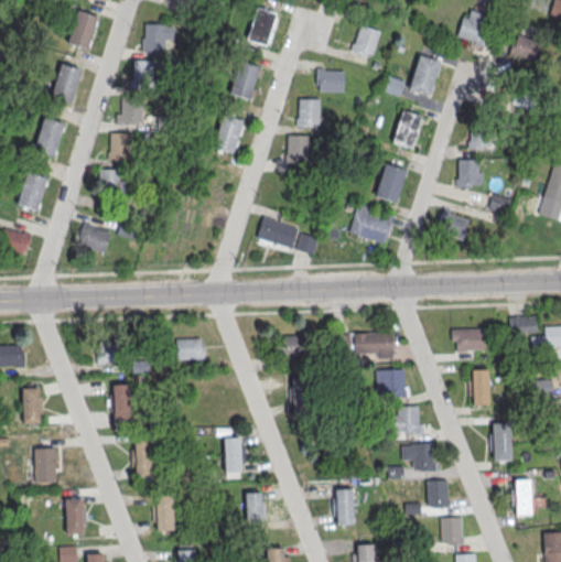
[(257,8),(279,14),(268,47),(246,41),(257,8)]
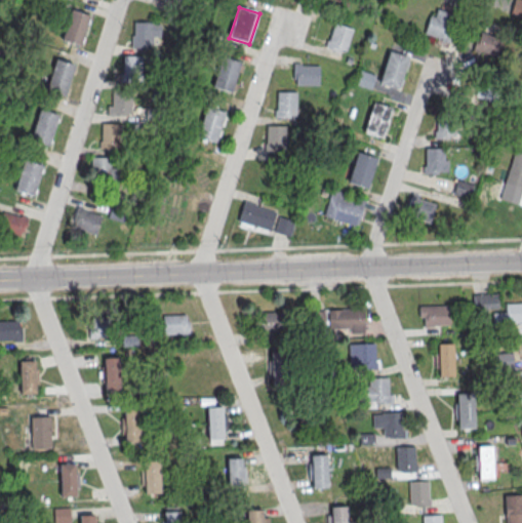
[(428,36),(450,43),(458,16),(436,9),(428,36)]
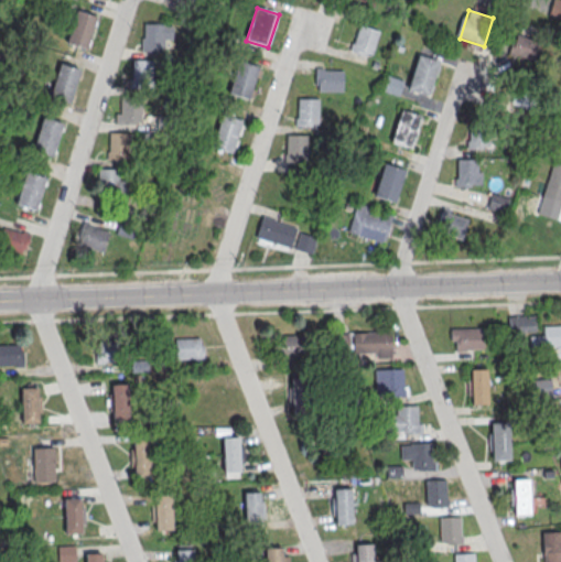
[(78,11),(100,18),(89,51),(68,44),(78,11)]
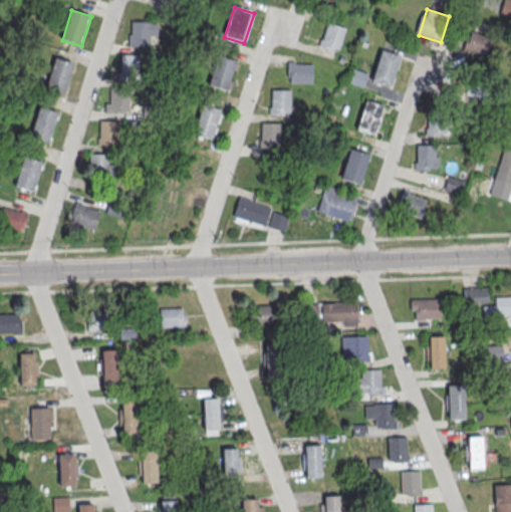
[(162,23),(132,23),(132,47),(162,47),(162,23)]
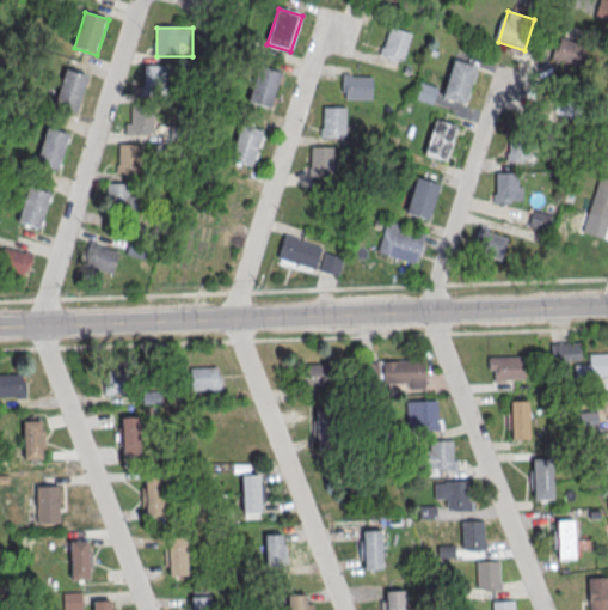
[(382,59),(405,66),(415,35),(392,28),(382,59)]
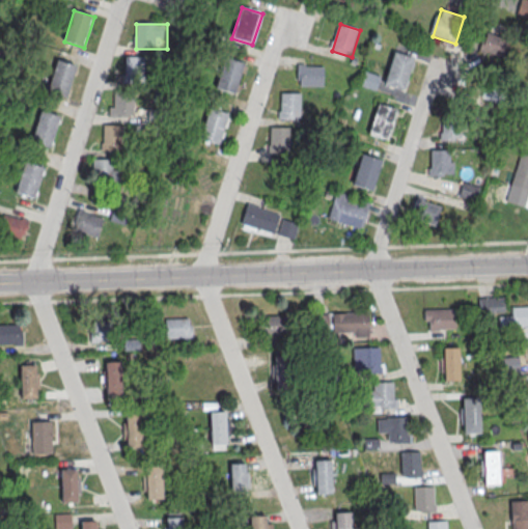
[(507,61),(515,43),(488,31),(480,50),(507,61)]
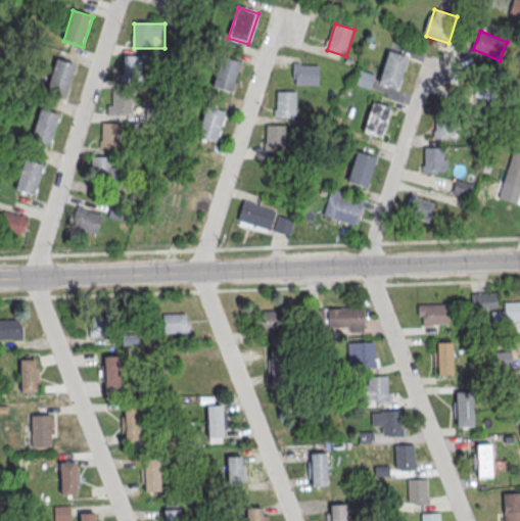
[(390,52),(410,58),(400,89),(380,83),(390,52)]
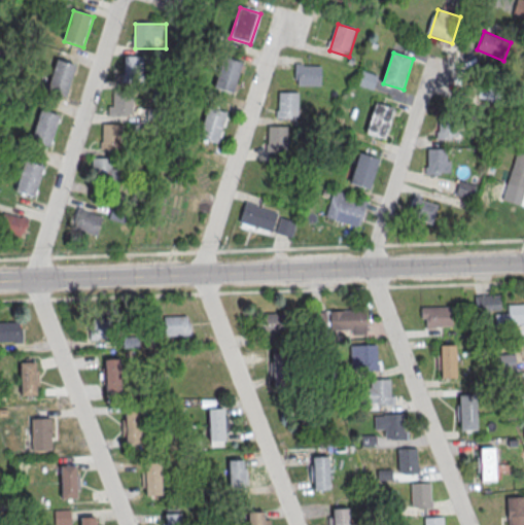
[(146,57),(127,57),(127,82),(146,82),(146,57)]
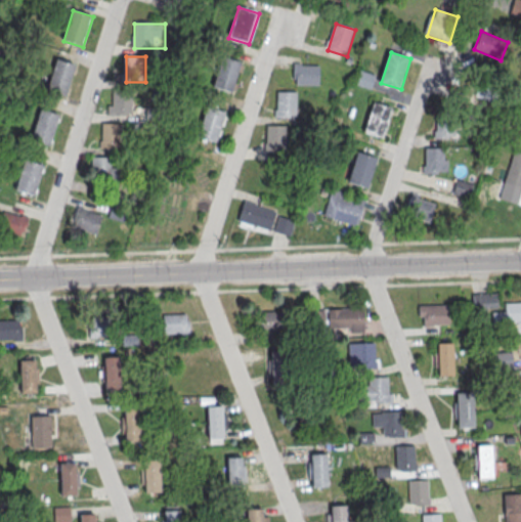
[(223,57),(244,63),(234,94),(214,88),(223,57)]
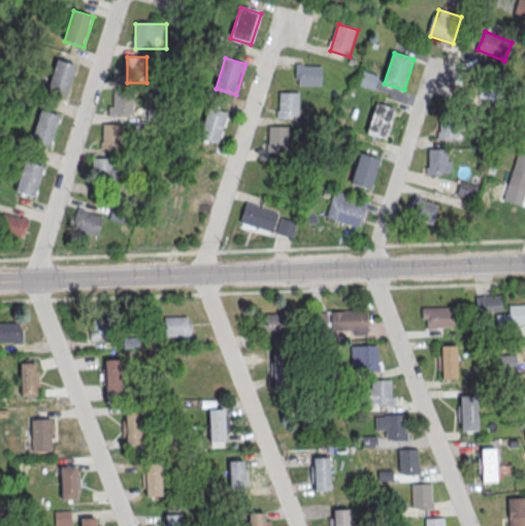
[(58,60),(77,67),(68,98),(47,91),(58,60)]
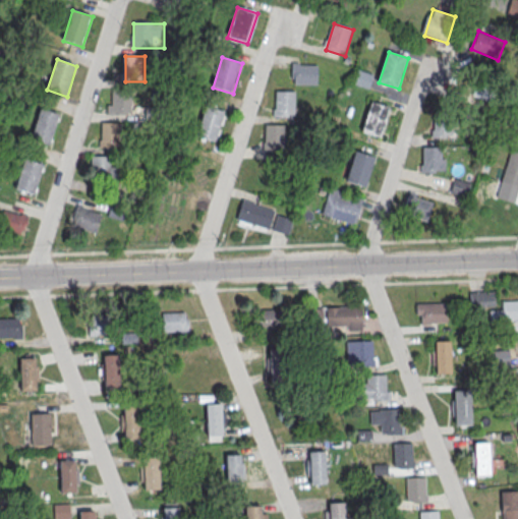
[(293,85),(320,85),(320,65),(293,65),(293,85)]
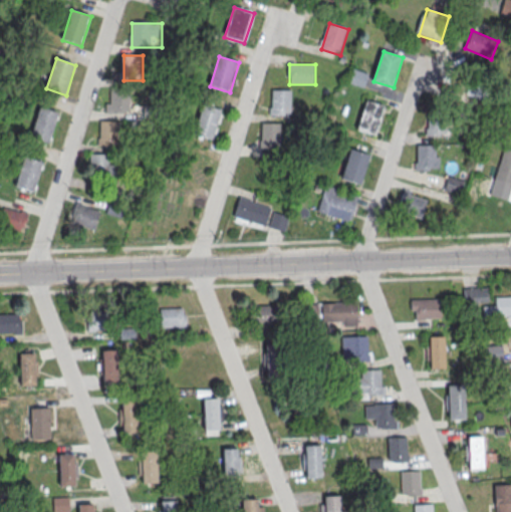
[(293,116),(293,91),(272,91),(272,116),(293,116)]
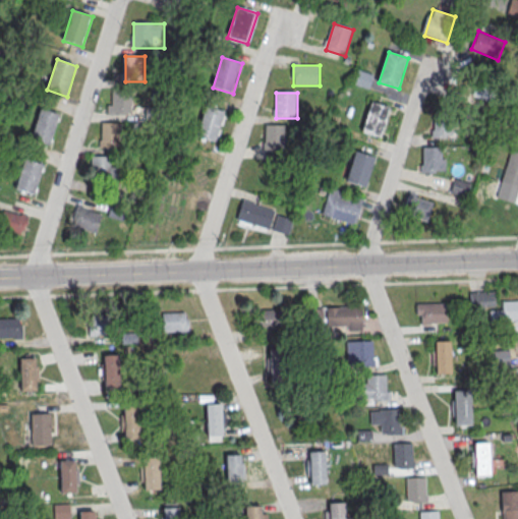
[(133,115),(133,95),(110,95),(110,115),(133,115)]
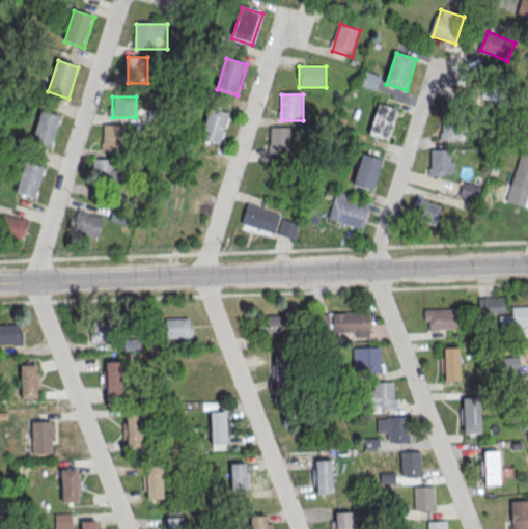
[(380,104),(399,111),(390,142),(369,135),(380,104)]
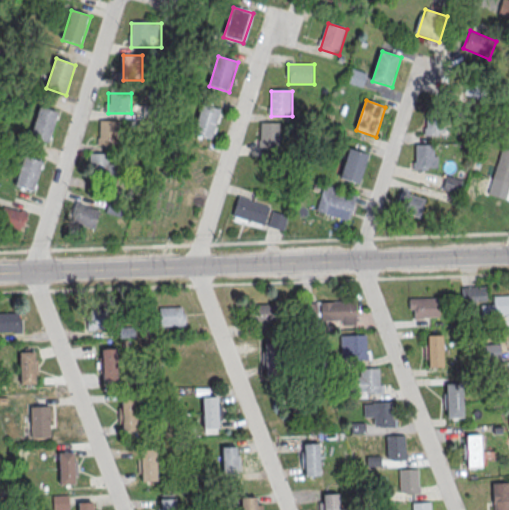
[(203,105),(222,111),(213,141),(193,135),(203,105)]
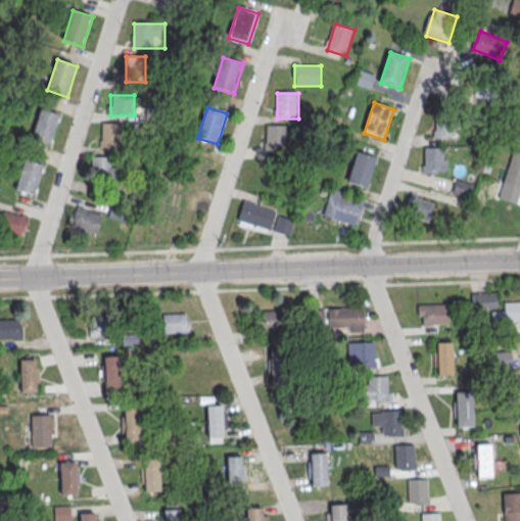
[(436,139),(456,139),(456,108),(436,108),(436,139)]
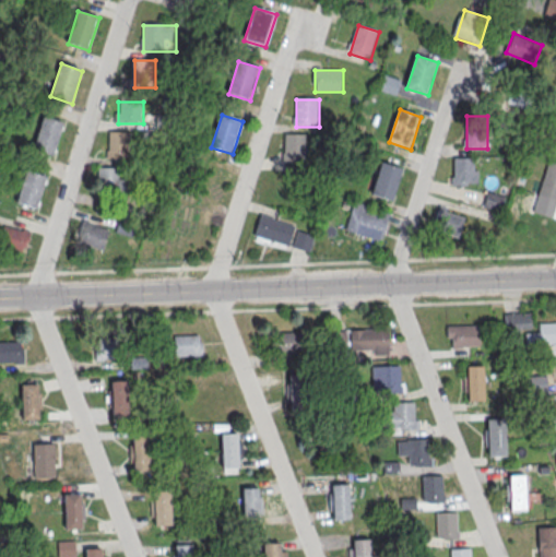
[(44,117),(64,123),(55,156),(33,150),(44,117)]
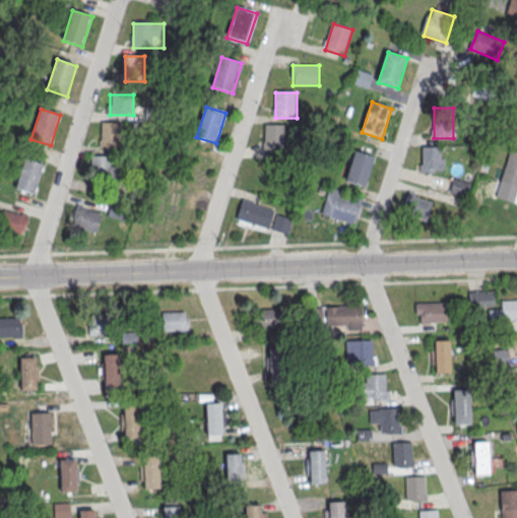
[(103,149),(120,149),(120,124),(103,124),(103,149)]
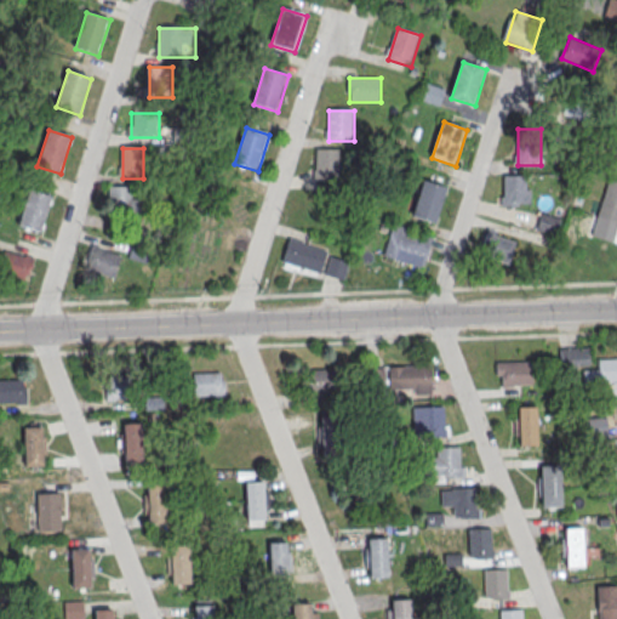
[(318,181),(341,181),(341,151),(318,151),(318,181)]
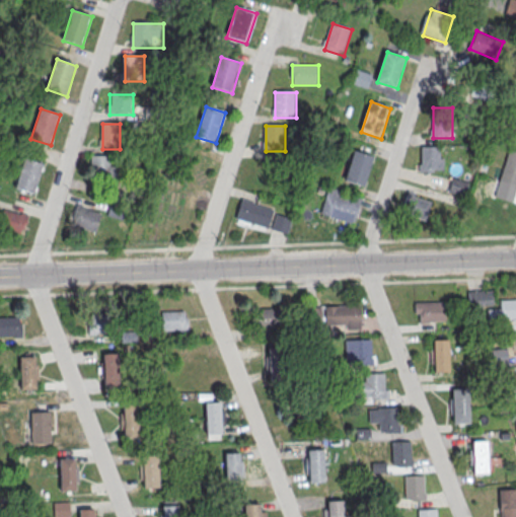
[(438,147),(422,147),(422,171),(438,171),(438,147)]
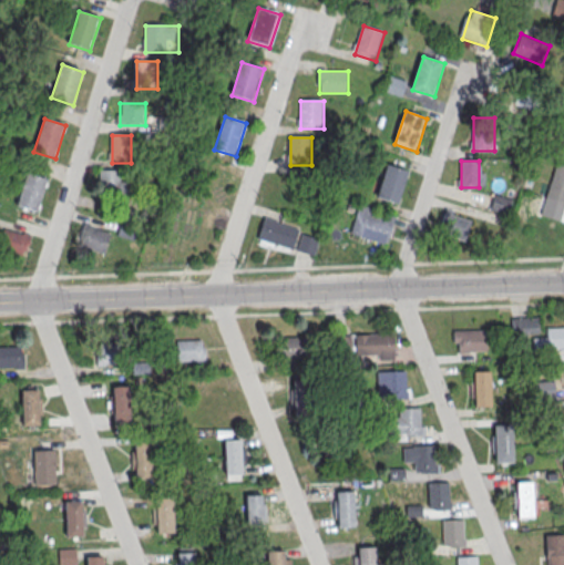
[(563,165),(559,164),(550,197),(563,201),(563,165)]
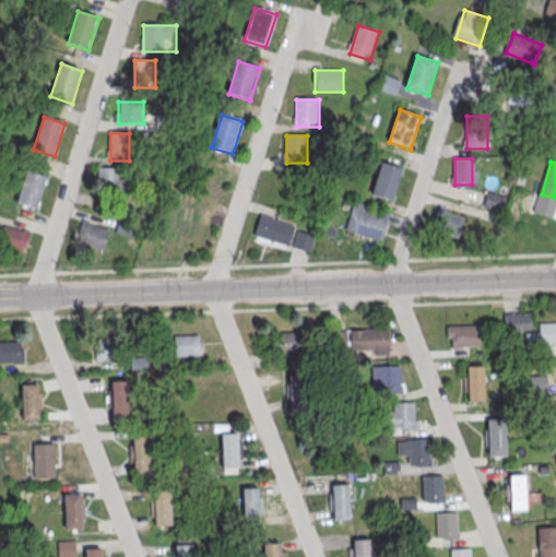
[(382,163),(404,169),(393,202),(373,196),(382,163)]
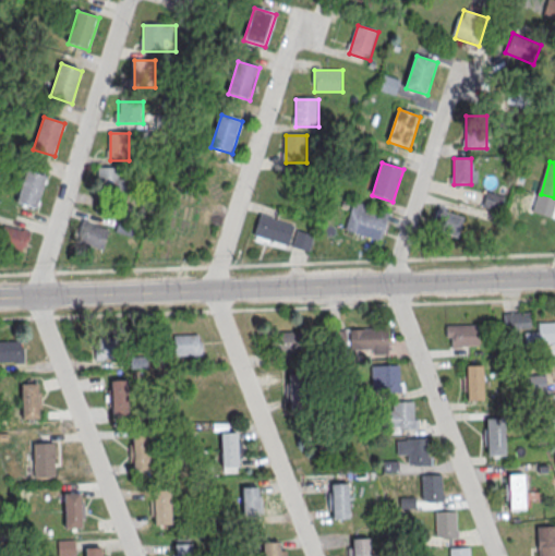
[(121,168),(100,168),(100,190),(121,190),(121,168)]
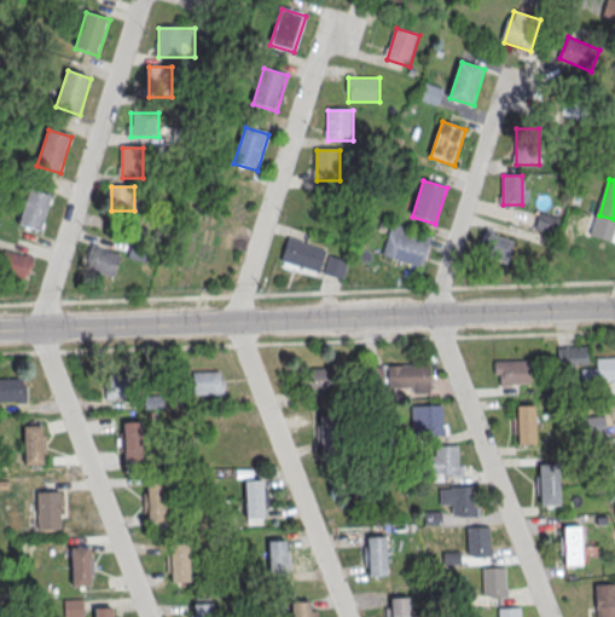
[(32,189),(54,197),(44,234),(19,225),(32,189)]
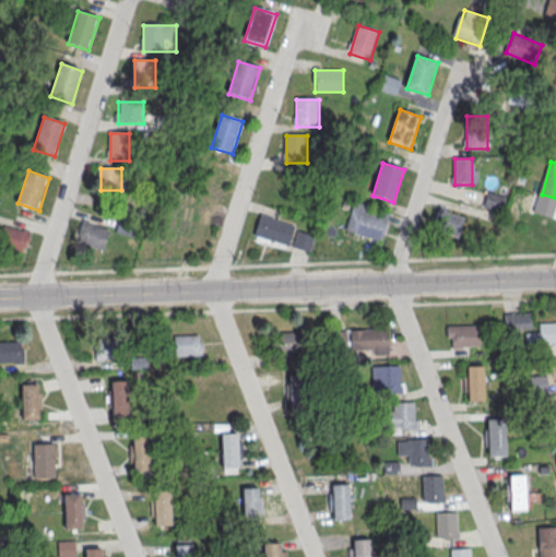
[(503,214),(508,199),(491,192),(485,209),(503,214)]
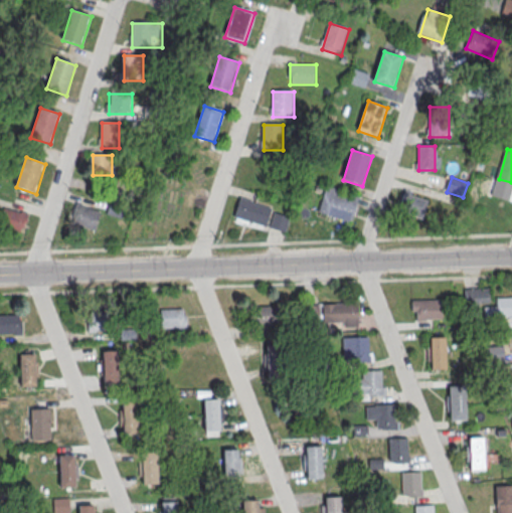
[(354,222),(360,196),(328,188),(321,214),(354,222)]
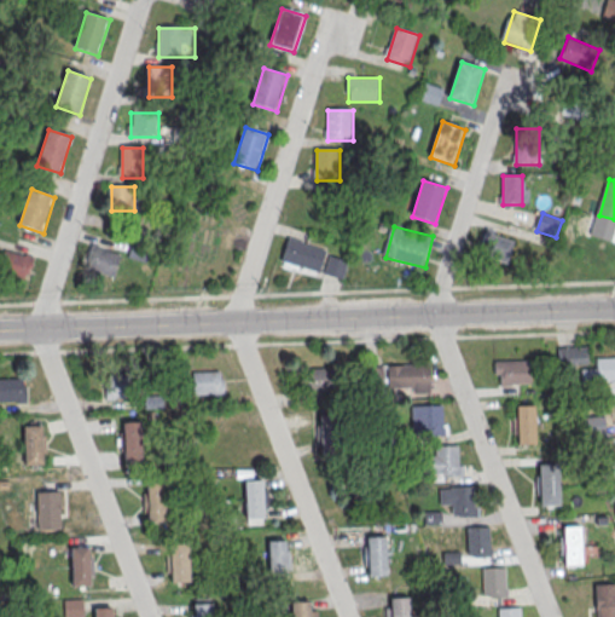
[(510,265),(517,242),(492,235),(485,257),(510,265)]
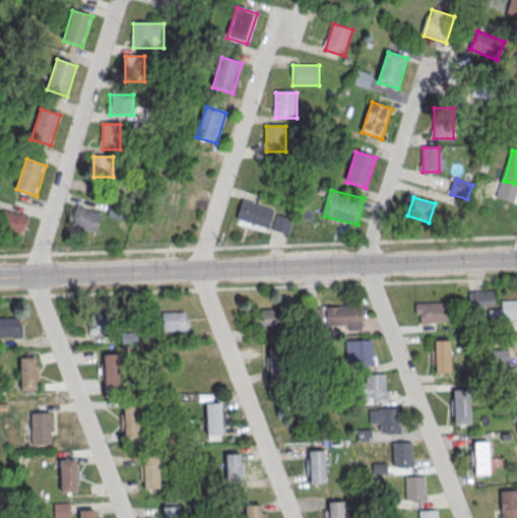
[(238,221),(270,233),(277,211),(245,200),(238,221)]
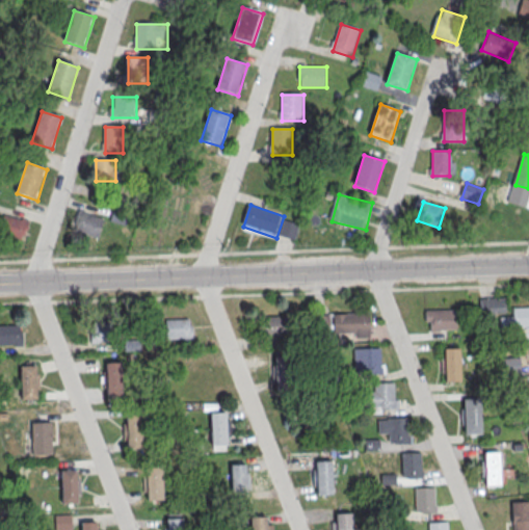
[(3,231),(28,238),(32,223),(7,215),(3,231)]
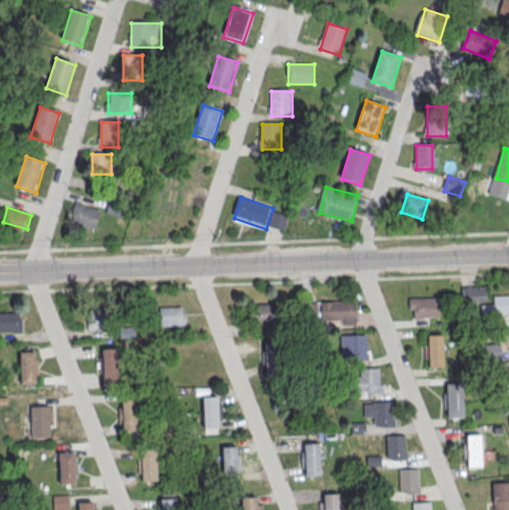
[(81,225),(96,230),(101,212),(86,208),(81,225)]
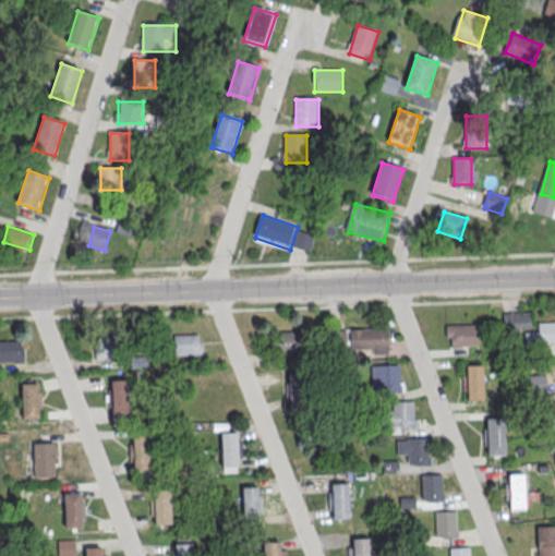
[(294,248),(312,253),(317,237),(300,231),(294,248)]
